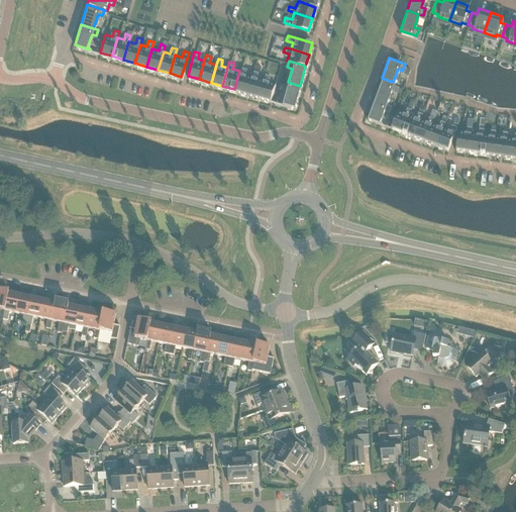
[(234,89),(245,93),(250,74),(244,73),(245,66),(241,65),(239,71),(234,89)]
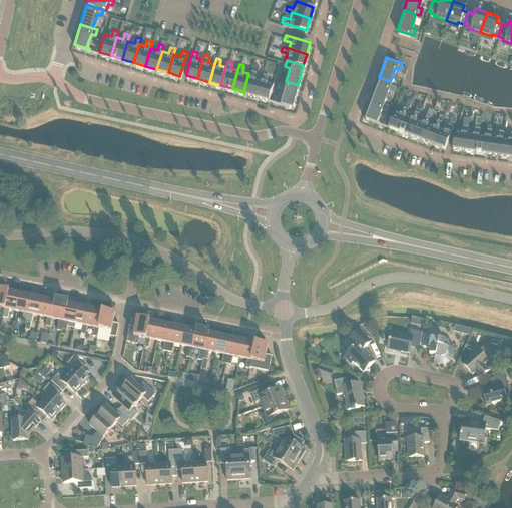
[(243,92),(256,95),(261,77),(253,75),(256,69),(250,67),(248,73),(243,92)]
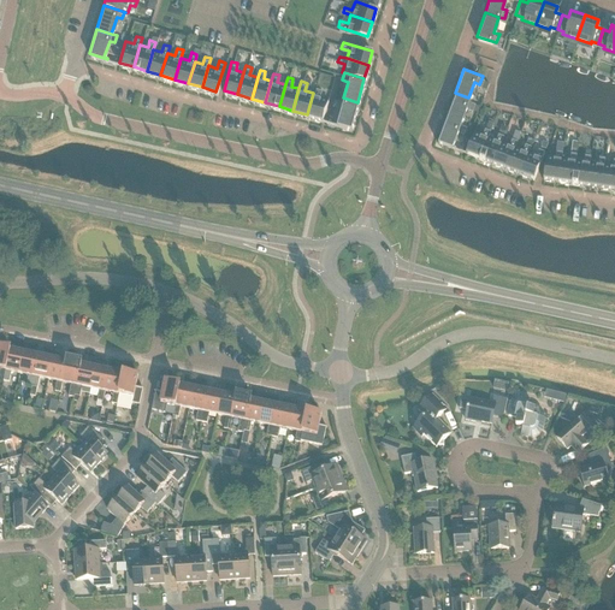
[(313,93),(307,114),(321,118),(327,96),(319,94),(321,87),(315,86),(313,93)]
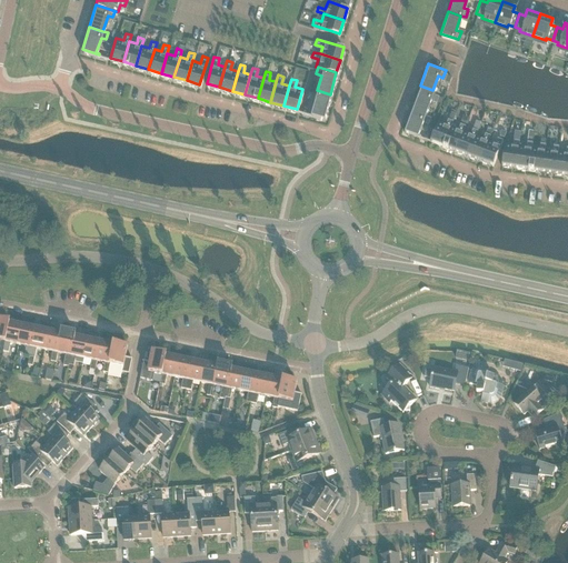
[(420,86),(412,107),(425,111),(429,98),(435,100),(438,92),(432,90),(420,86)]
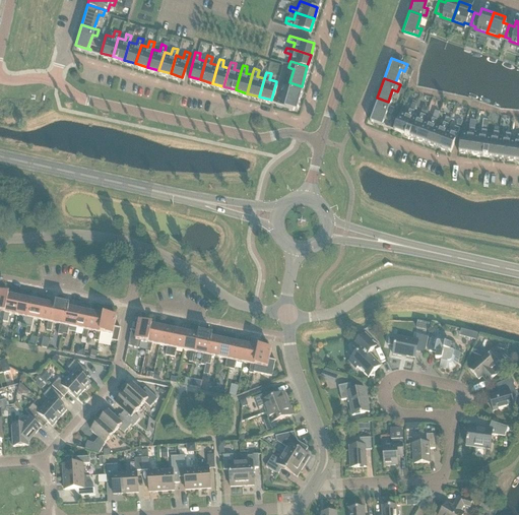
[(281,103),(296,107),(302,86),(289,82),(284,81),(282,87),(287,89),(283,103),(281,102),(281,103)]
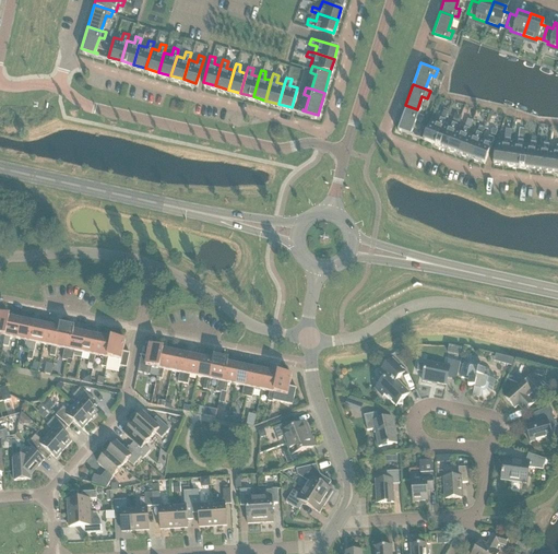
[(405,105),(396,127),(418,136),(419,134),(408,130),(414,117),(419,119),(422,112),(417,109),(405,105)]
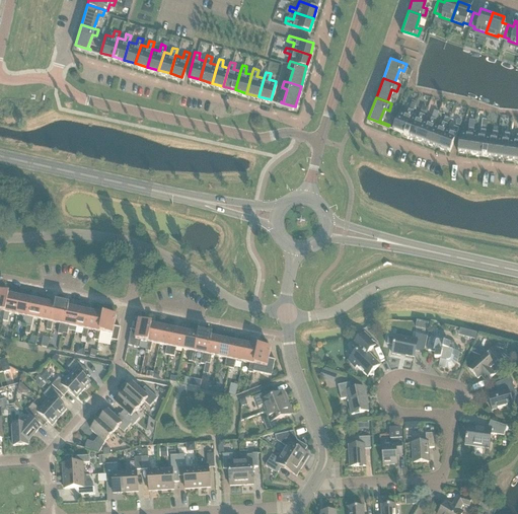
[(410,113),(413,106),(408,105),(405,112),(398,108),(391,126),(391,127),(403,131),(410,113)]
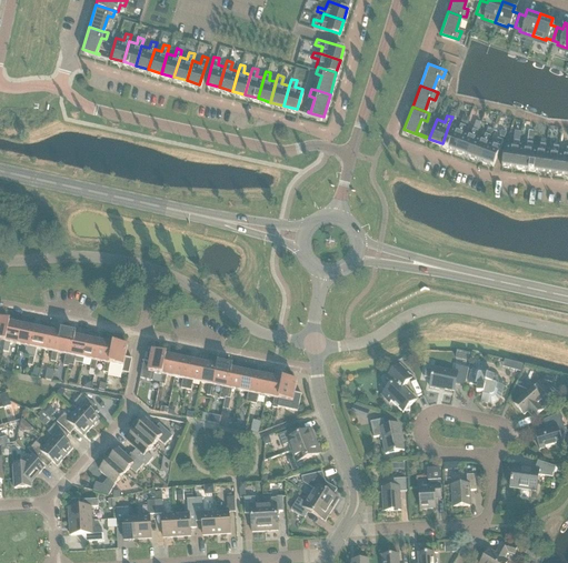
[(461,129),(465,122),(459,120),(457,127),(449,123),(442,143),(455,148),(461,129)]
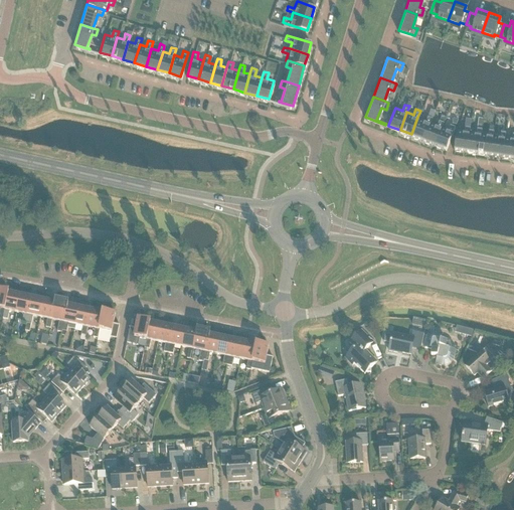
[(430,121),(432,115),(426,113),(424,119),(417,117),(411,134),(422,138),(430,121)]
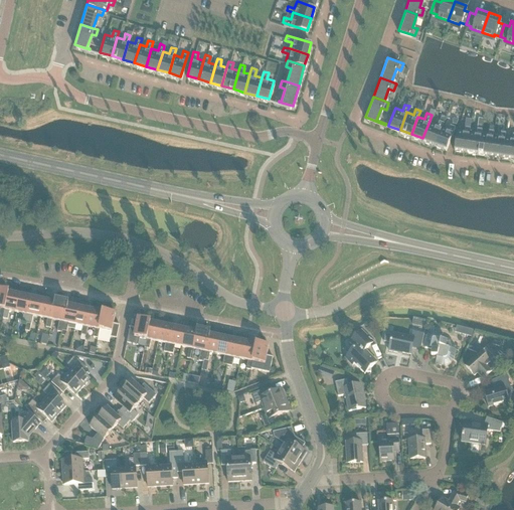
[(438,117),(436,123),(430,121),(422,138),(434,143),(441,125),(443,119),(438,117)]
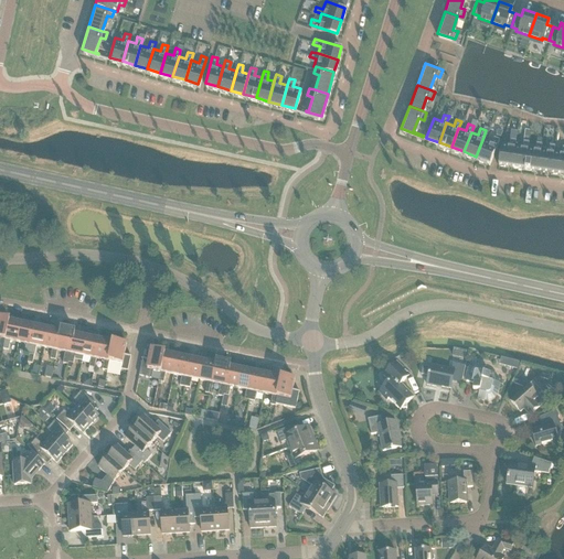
[(476,157),(489,161),(499,136),(493,133),(490,140),(483,137),(476,157)]
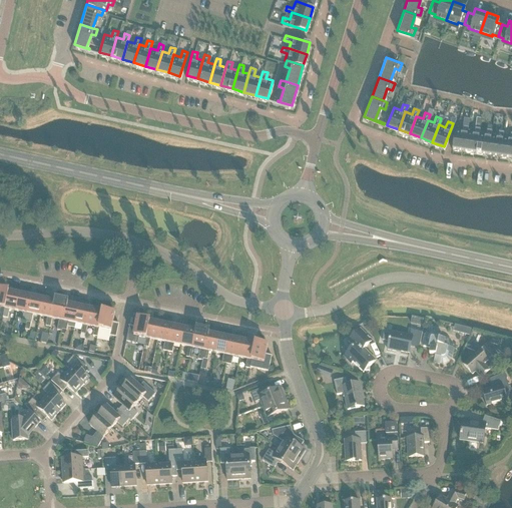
[(464,148),(466,129),(467,123),(462,122),(461,128),(454,127),(451,145),(451,146),(464,148)]
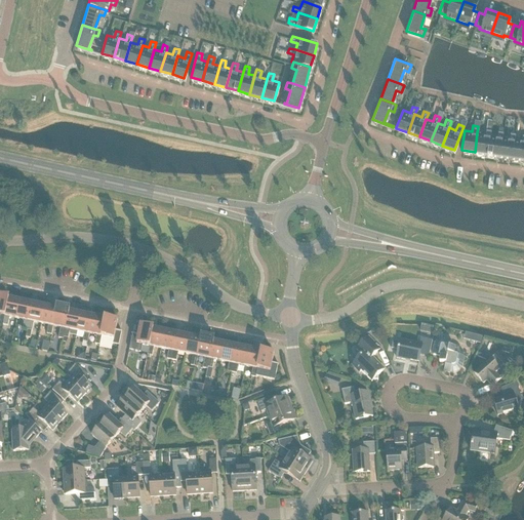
[(489,134),(490,127),(485,127),(484,133),(477,132),(475,152),(486,153),(489,134)]
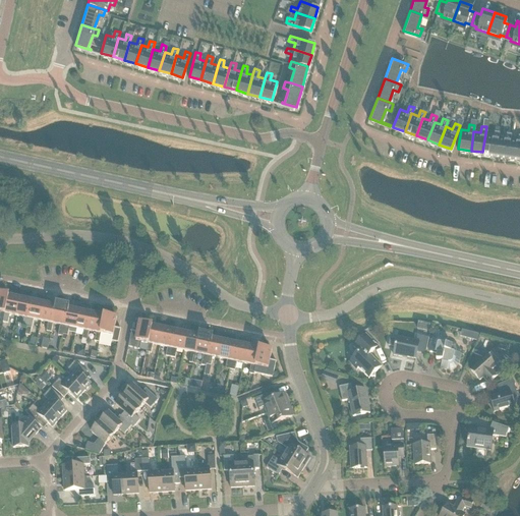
[(495,154),(498,135),(499,128),(494,128),(493,134),(485,133),(482,152),(495,154)]
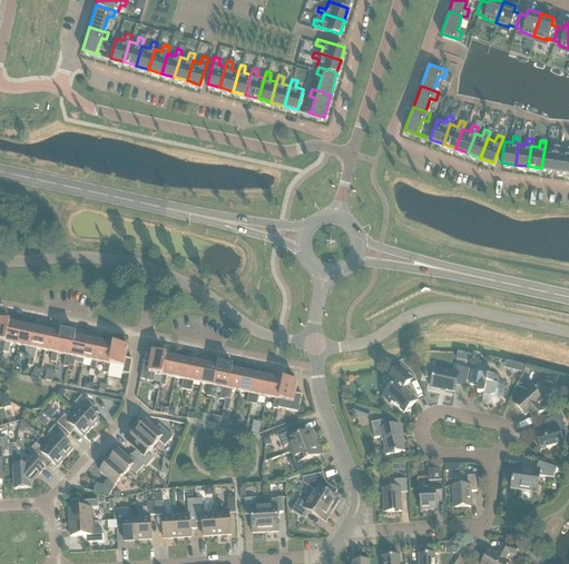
[(555,170),(558,149),(559,142),(553,141),(552,149),(545,148),(541,168),(555,170)]
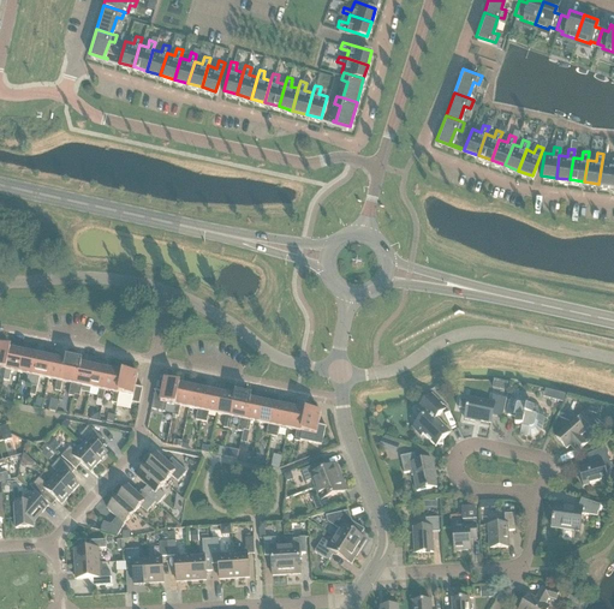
[(613,186),(613,175),(613,155),(612,155),(610,162),(602,161),(598,184),(613,186)]
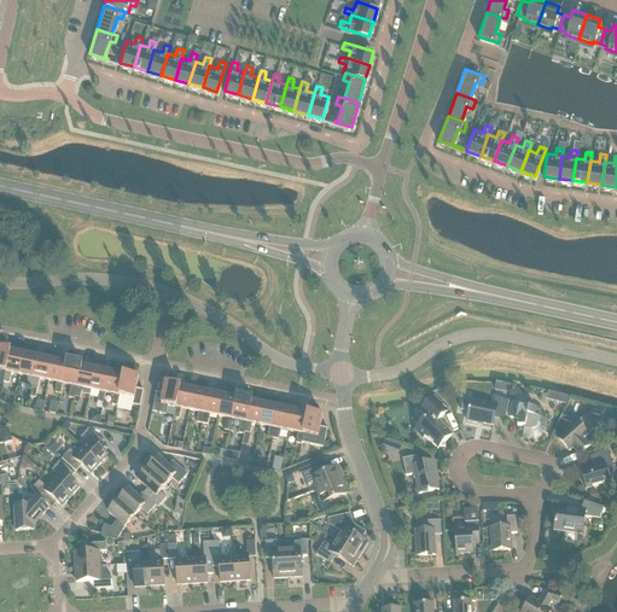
[(5,367),(10,343),(0,341),(0,365),(4,366),(5,367)]
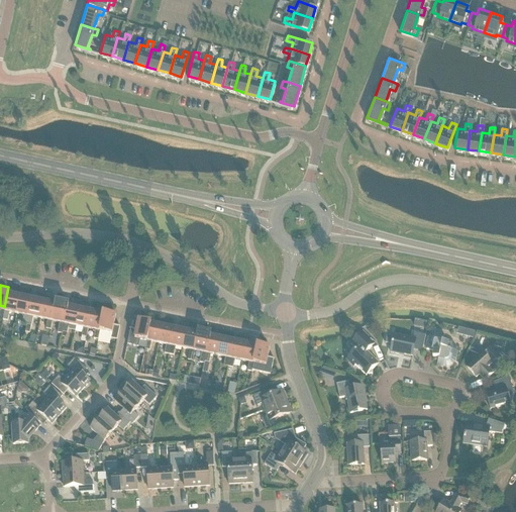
[(16,309),(20,289),(8,287),(4,307),(3,306),(2,315),(7,316),(8,307),(16,309)]
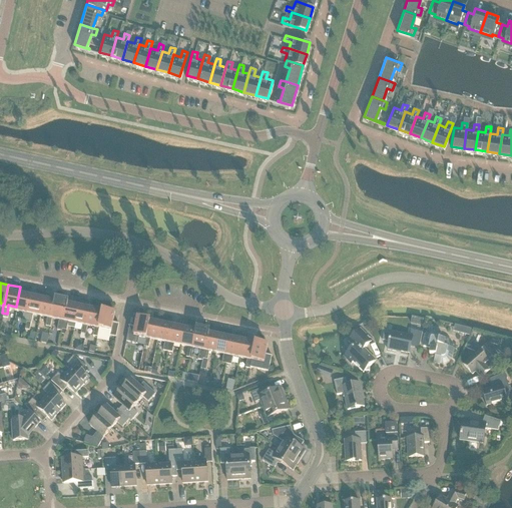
[(25,318),(31,292),(28,292),(29,289),(20,287),(16,307),(23,308),(21,317),(25,318)]
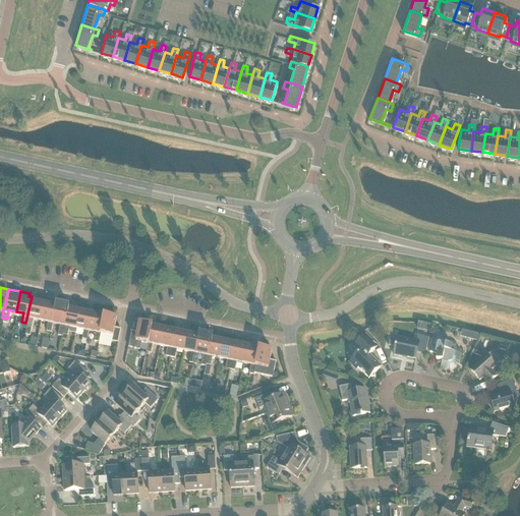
[(40,317),(44,296),(35,294),(35,297),(32,296),(25,323),(24,330),(30,331),(33,314),(40,317)]
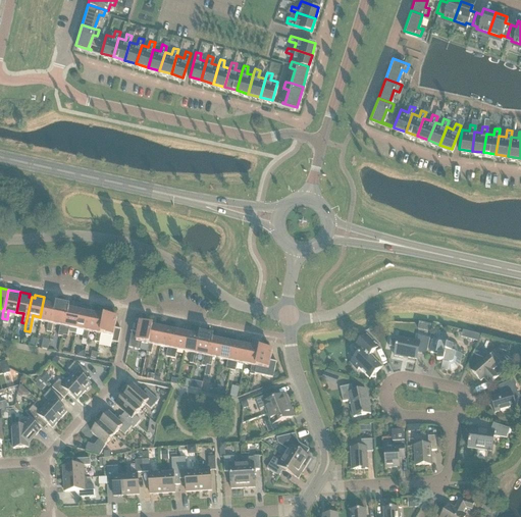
[(55,302),(53,302),(53,299),(44,297),(40,317),(47,318),(45,327),(50,328),(52,319),(55,302)]
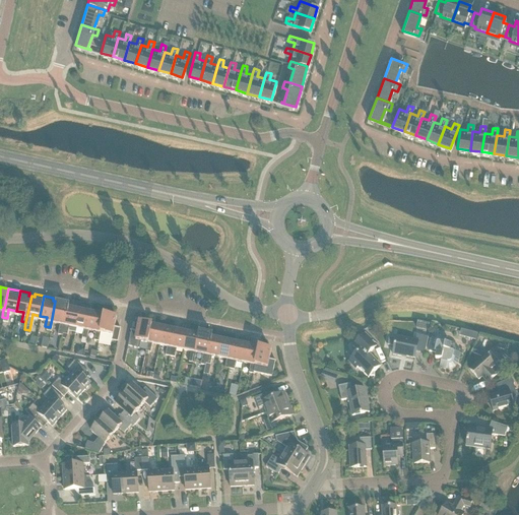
[(67,304),(68,301),(56,299),(55,301),(52,318),(59,320),(57,330),(62,331),(62,329),(67,304)]
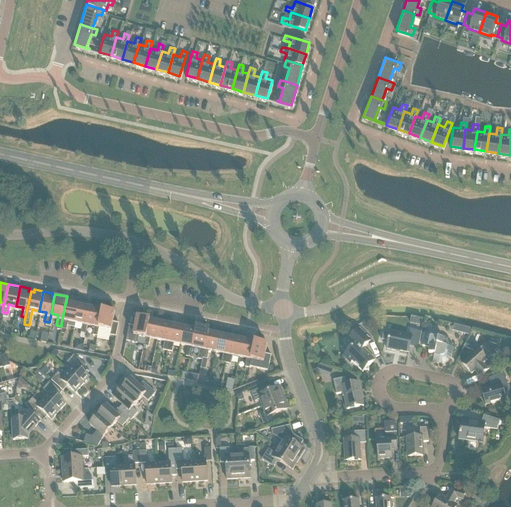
[(74,318),(78,299),(69,297),(69,299),(66,299),(61,324),(65,325),(67,317),(74,318)]
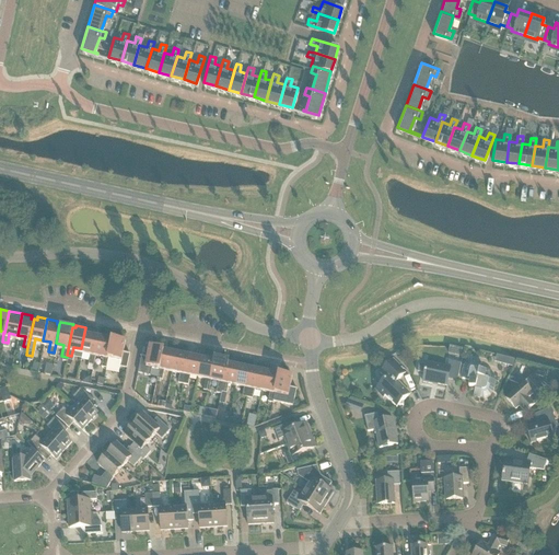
[(99,332),(97,332),(95,332),(95,330),(85,327),(81,348),(89,350),(88,359),(93,360),(94,351),(99,332)]
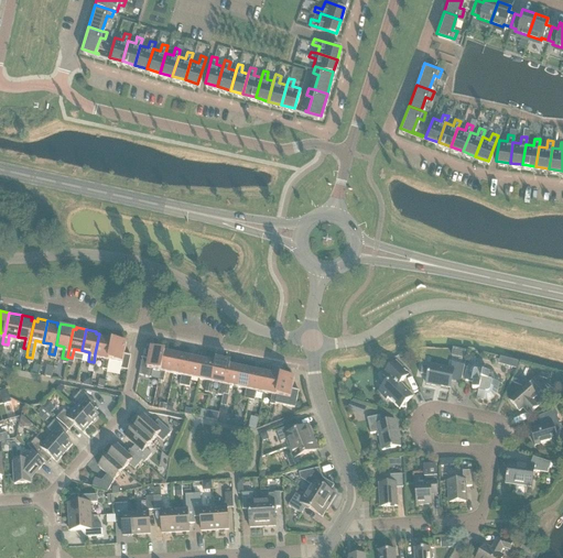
[(107,361),(112,335),(99,331),(98,334),(99,334),(95,353),(103,354),(100,364),(106,365),(107,361)]
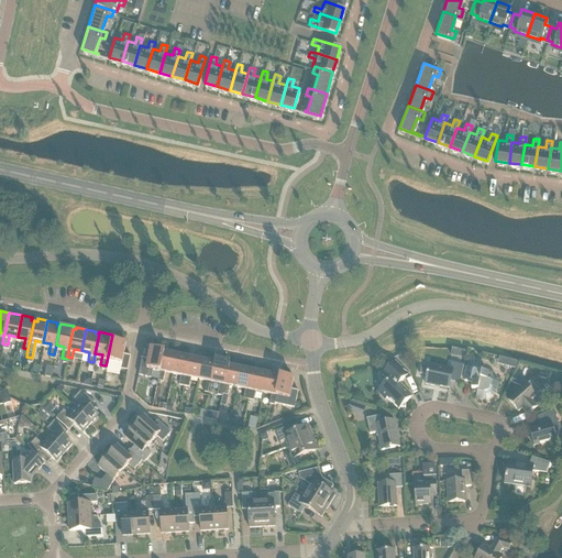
[(107,361),(127,365),(129,351),(123,350),(125,339),(121,339),(122,336),(112,335),(107,361)]
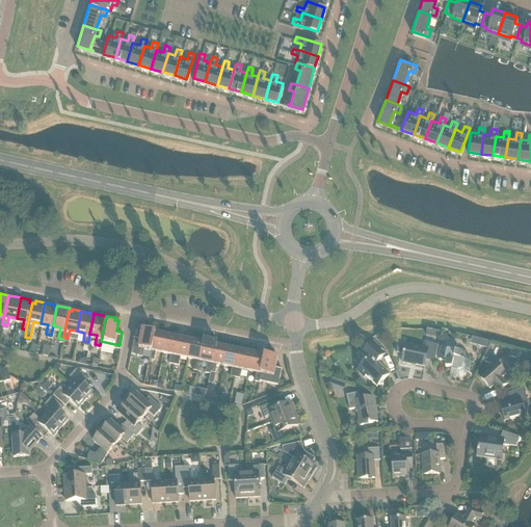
[(151,346),(155,325),(145,323),(144,326),(141,325),(139,335),(133,334),(130,349),(142,352),(143,345),(150,346),(151,346)]
